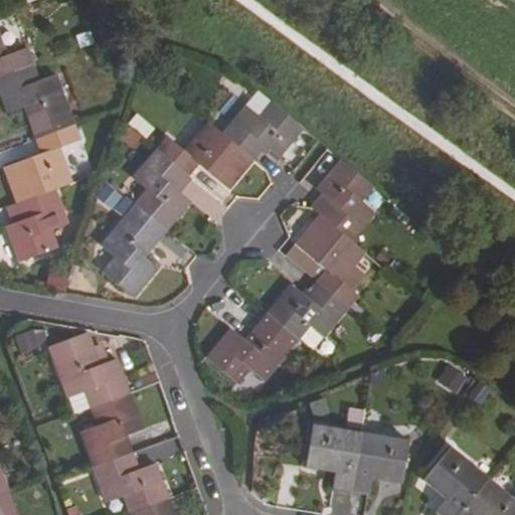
[(0,38),(0,75),(33,63),(27,48),(6,55),(0,38)]
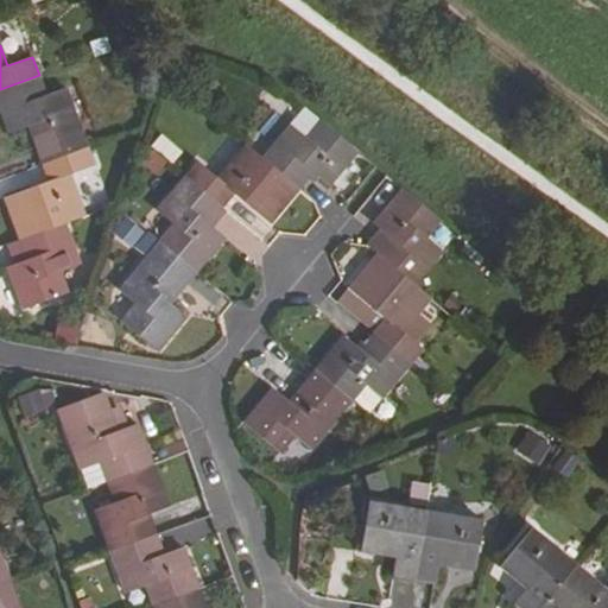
[(31,124),(44,162),(88,145),(68,89),(46,96),(39,75),(0,89),(0,105),(10,131),(31,124)]
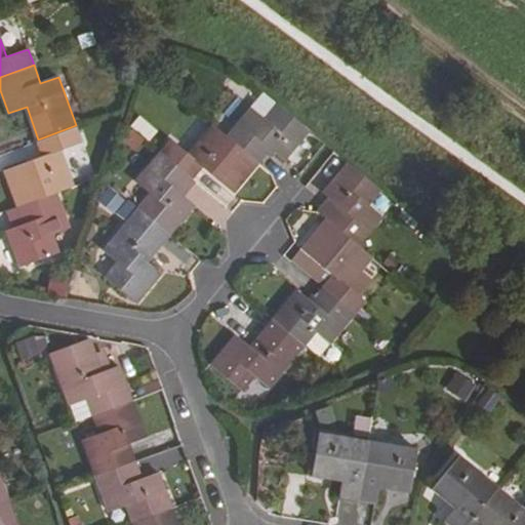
[(267,118),(253,107),(228,135),(259,160),(272,147),(285,158),(311,128),(279,103),(267,118)]
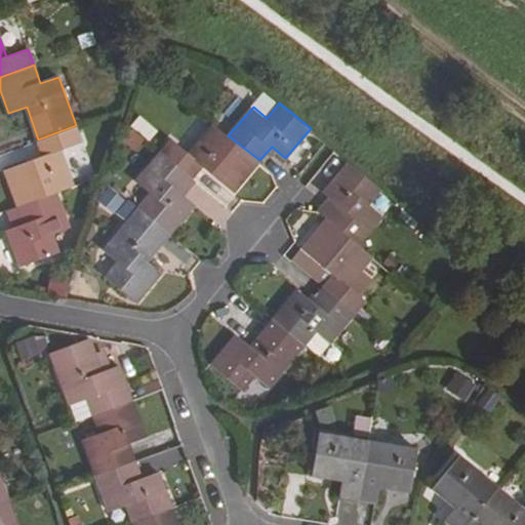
[(138,116),(129,127),(148,143),(157,131),(138,116)]
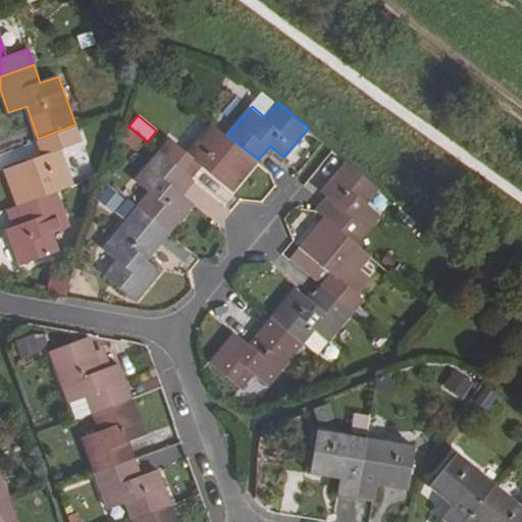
[(203,163),(232,188),(258,159),(226,135),(213,122),(189,152),(172,138),(161,150),(192,176),(203,163)]
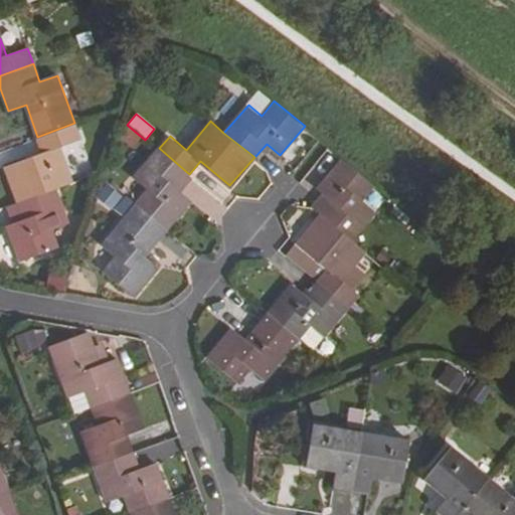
[(43,152),(5,165),(17,201),(55,187),(72,181),(59,146),(80,139),(74,123),(37,137),(43,152)]
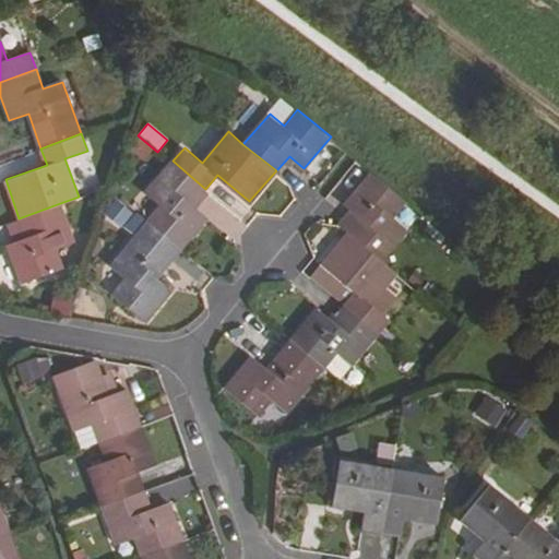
[(207,216),(193,203),(205,189),(173,161),(146,191),(161,204),(149,219),(181,248),(207,216)]
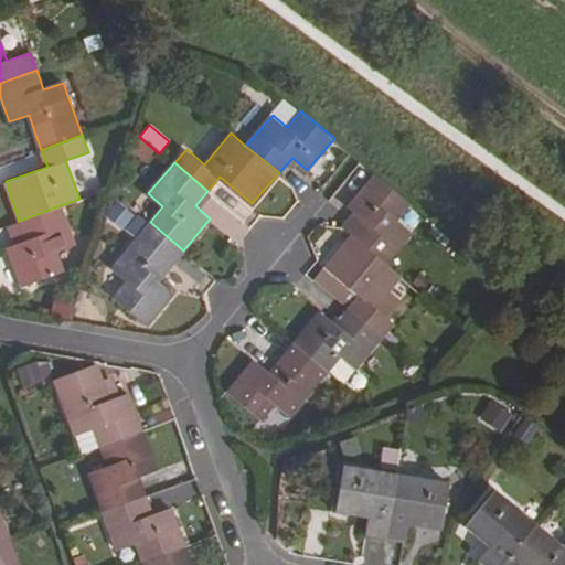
[(412,230),(397,217),(411,202),(376,173),(351,205),(365,217),(352,233),(385,262),(412,230)]
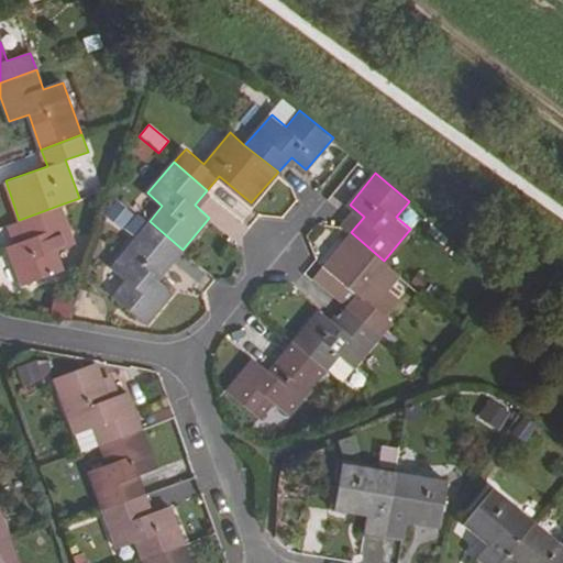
[(112,201),(103,218),(134,235),(143,219),(112,201)]
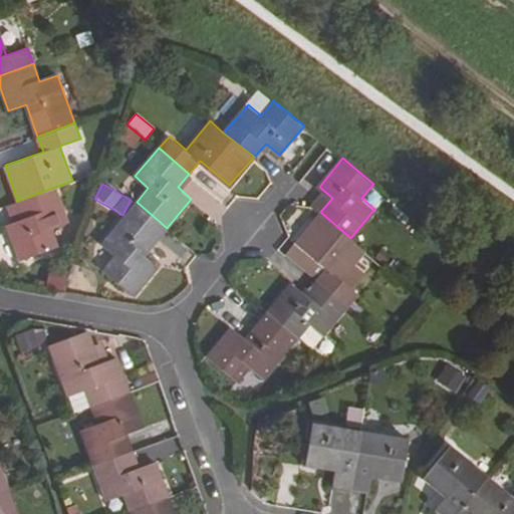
[(68,222),(55,187),(17,201),(23,218),(7,224),(20,259),(58,246),(51,228),(68,222)]
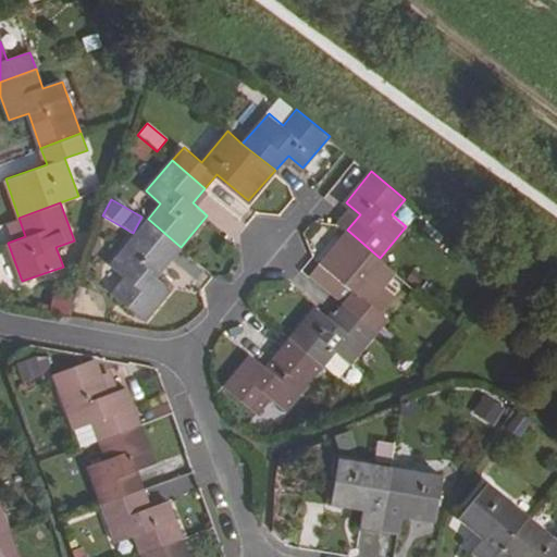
[(339,223),(348,229),(360,214),(353,208),(339,223)]
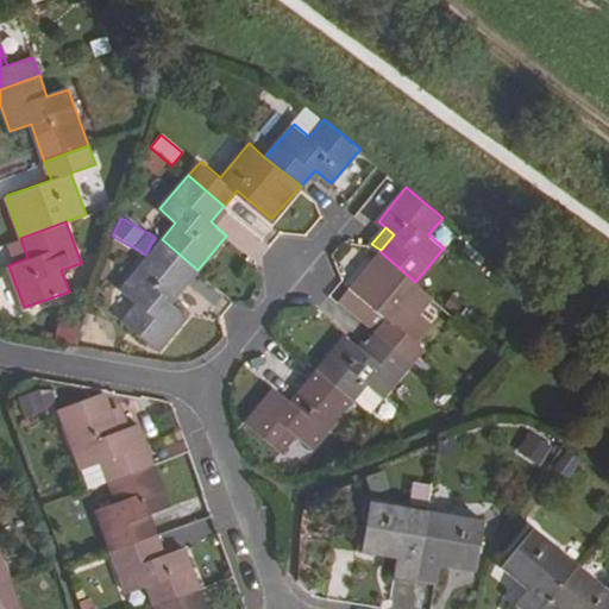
[(188,314),(173,300),(198,270),(162,239),(123,289),(138,302),(124,320),(159,350),(188,314)]
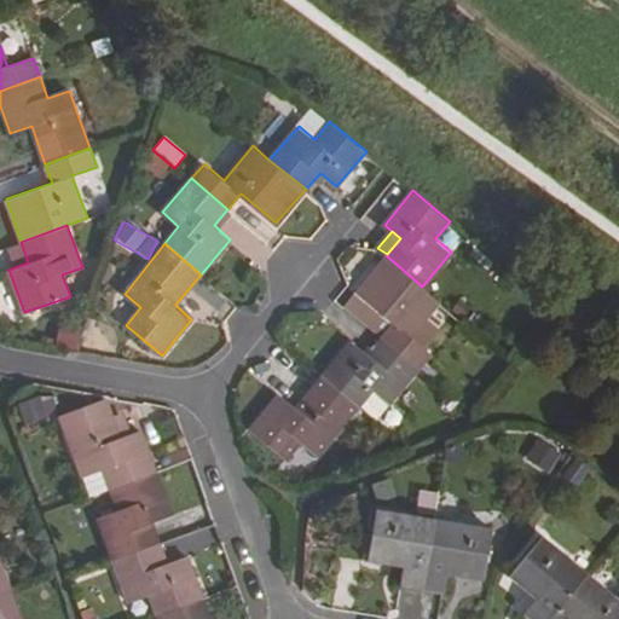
[(439,300),(422,287),(386,255),(358,290),(395,322),(383,335),(421,366),(432,353),(411,335),(439,300)]
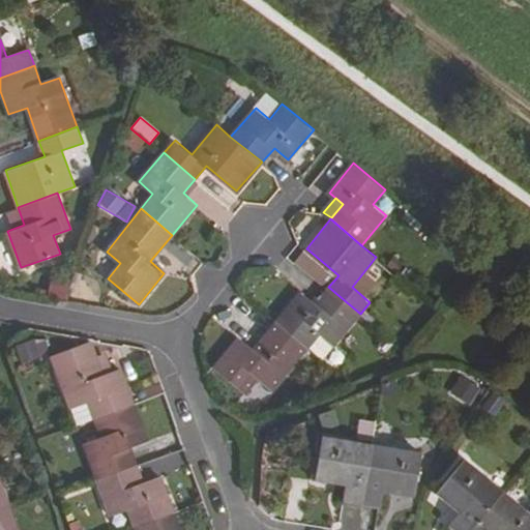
[(52,276),(46,296),(63,300),(68,281),(52,276)]
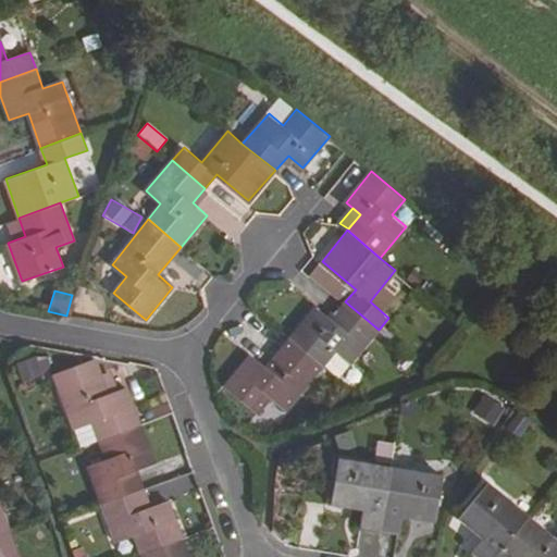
[(351,361),(379,330),(345,301),(331,318),(317,306),(291,337),(323,364),(337,348),(351,361)]
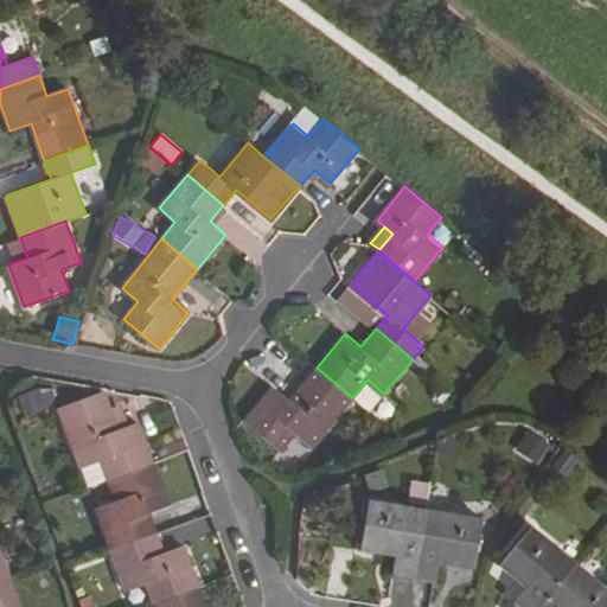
[(311,446),(352,397),(317,368),(289,398),(273,385),(244,420),(280,448),(294,433),(311,446)]
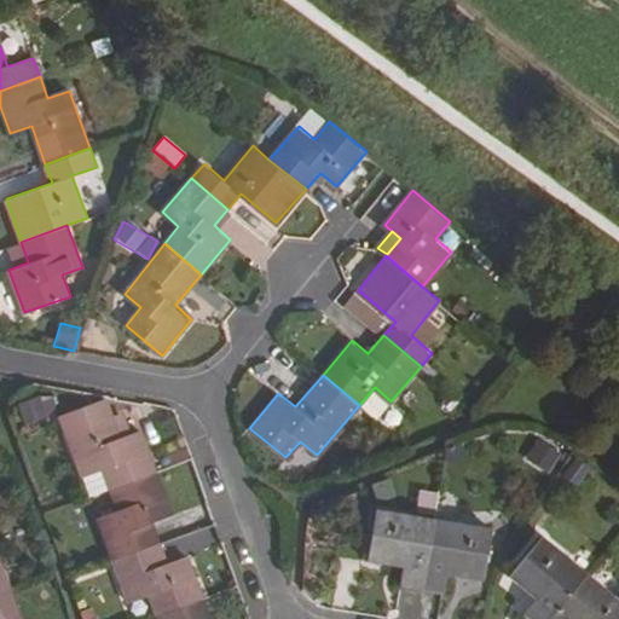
[(375,387),(359,405),(376,418),(391,401),(375,387)]
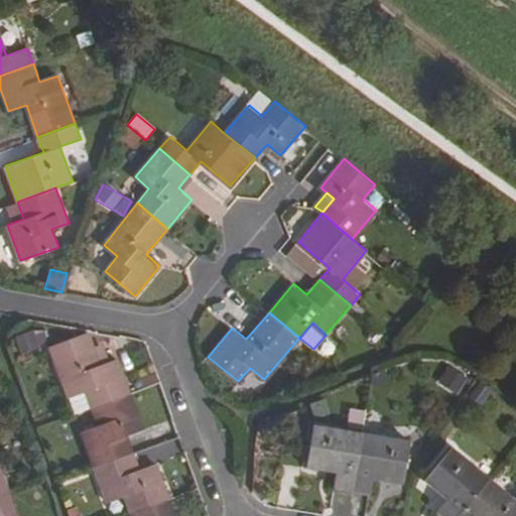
[(13,335),(17,346),(42,336),(38,326),(13,335)]
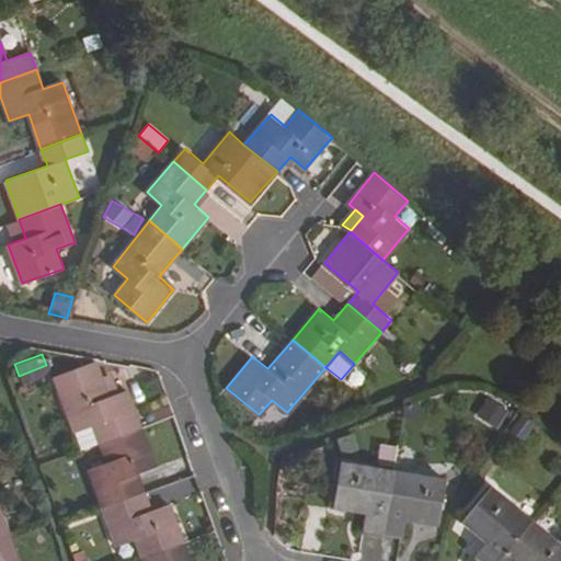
[(93,424),(100,443),(140,427),(127,390),(109,397),(95,362),(55,377),(75,431),(93,424)]
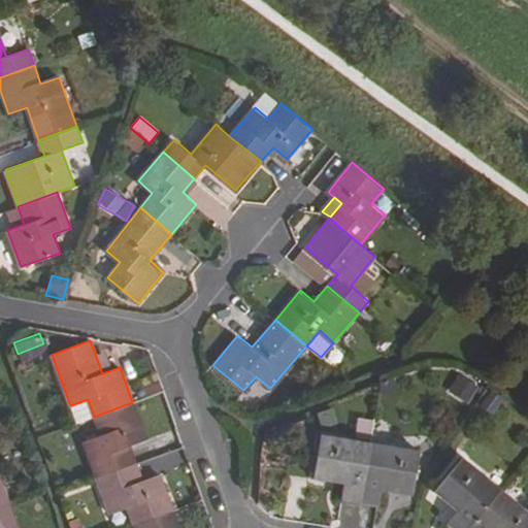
[(457,374),(448,395),(470,405),(480,384),(457,374)]
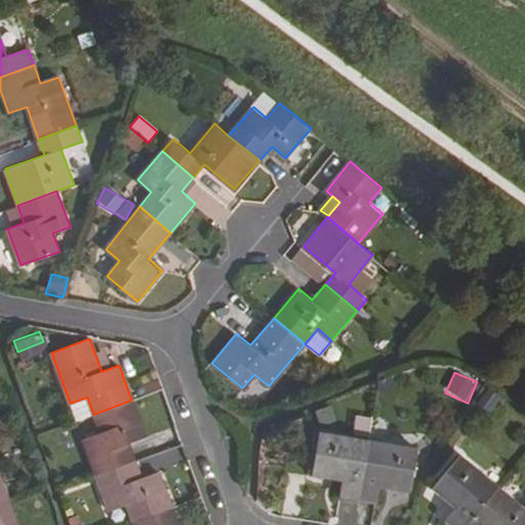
[(70,403),(77,420),(93,414),(87,397),(70,403)]
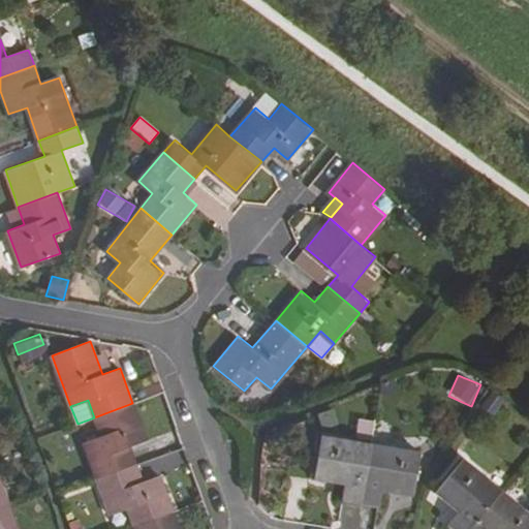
[(85,441),(97,477),(135,463),(129,445),(146,439),(132,403),(94,417),(101,435),(85,441)]
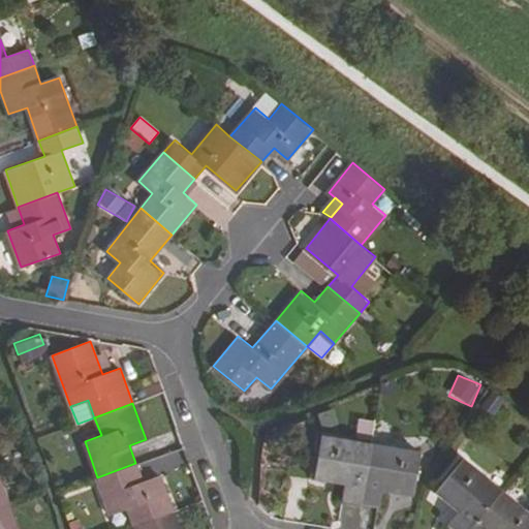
[(343,500),(361,502),(371,442),(322,434),(315,478),(346,484),(343,500)]
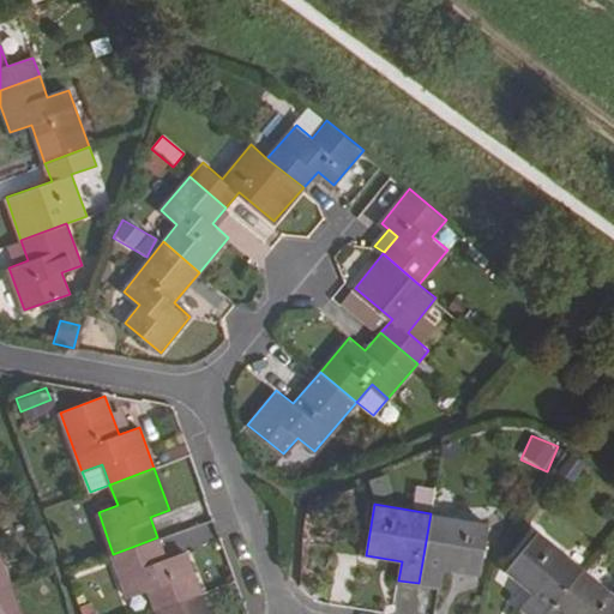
[(488,523),(431,513),(419,583),(441,588),(444,569),(480,575),(488,523)]
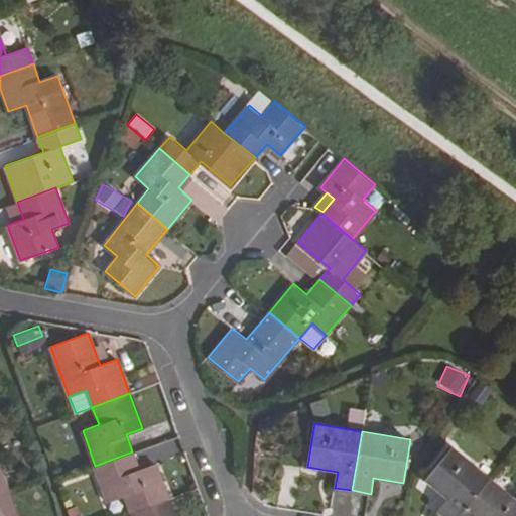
[(449,500),(438,511),(443,515),(457,515),(491,478),(454,445),(425,479),(449,500)]
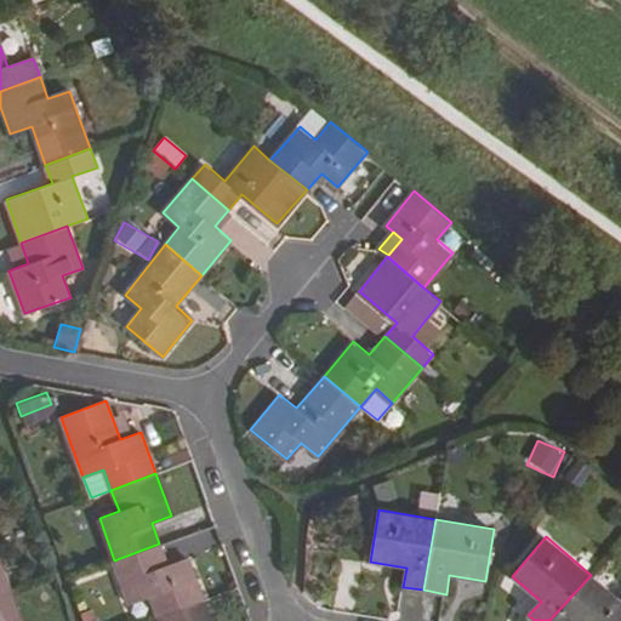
[(149,596),(158,617),(204,599),(188,558),(166,565),(159,543),(114,560),(130,603),(149,596)]
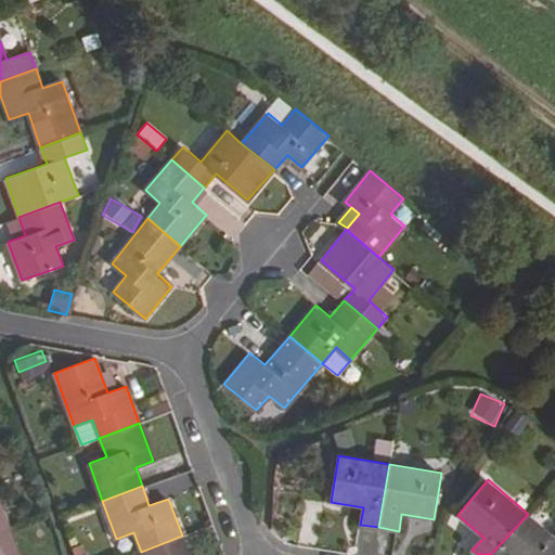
[(554,554),(554,536),(528,514),(491,554),(554,554)]
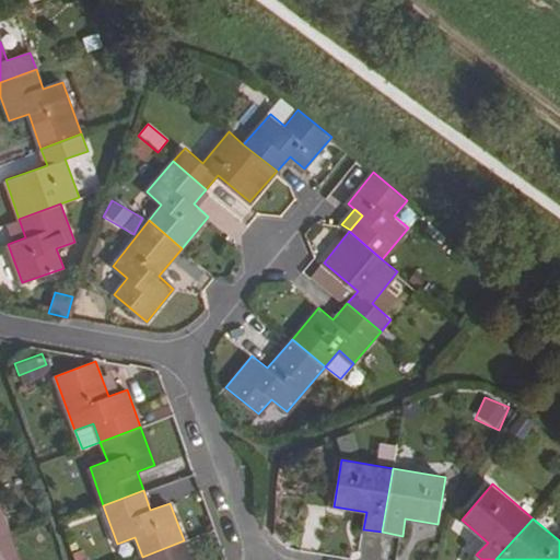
[(0,559),(16,559),(8,534),(0,537),(0,559)]
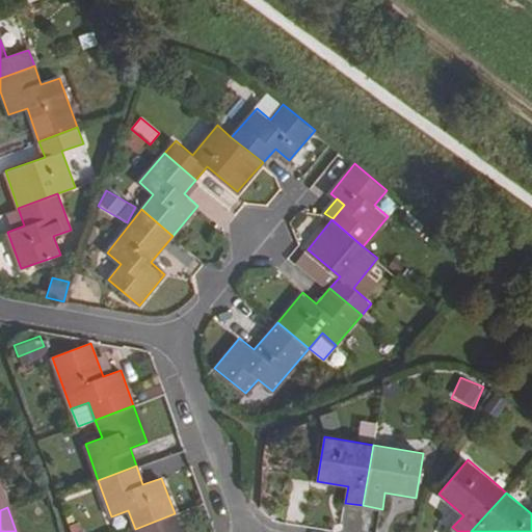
[(181,531),(175,513),(135,529),(136,531),(181,531)]
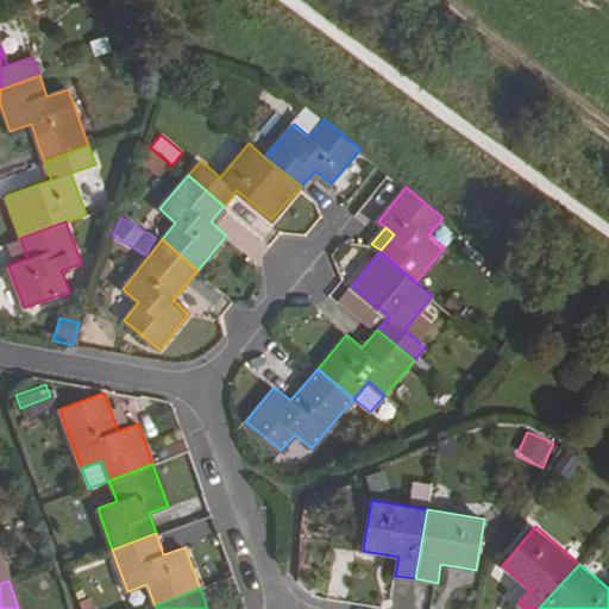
All buildings are outlined.
